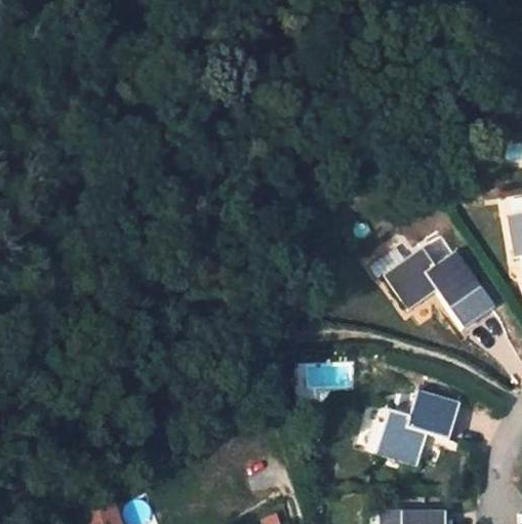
[(521,212),(508,214),(515,257),(521,256),(521,212)]
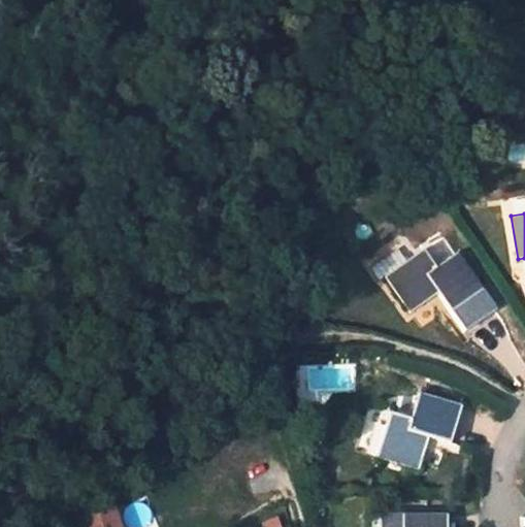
[(400,248),(372,266),(382,280),(388,275),(409,260),(400,248)]
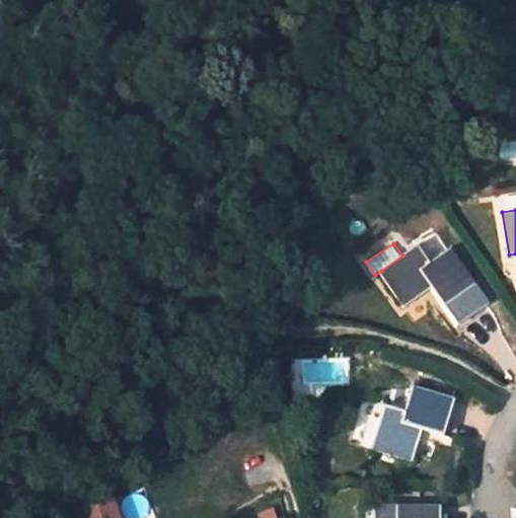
[(490,301),(451,247),(431,262),(418,244),(402,255),(381,271),(406,305),(432,287),(458,324),(490,301)]
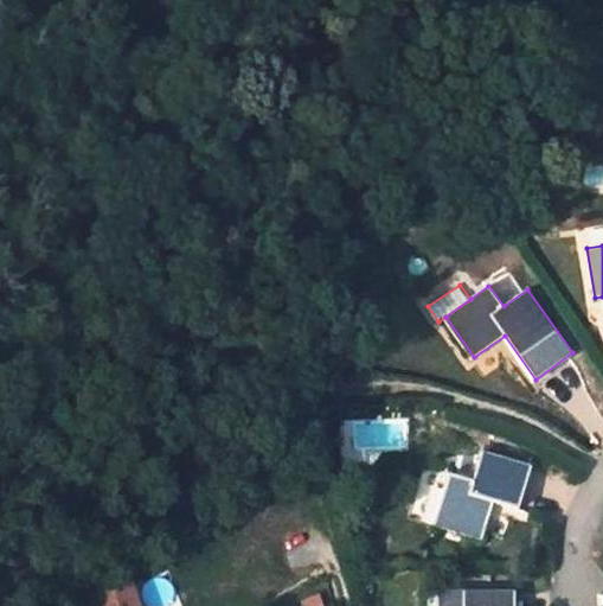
[(474,480),(450,473),(434,525),(482,540),(494,502),(519,510),(532,466),(482,451),(474,480)]
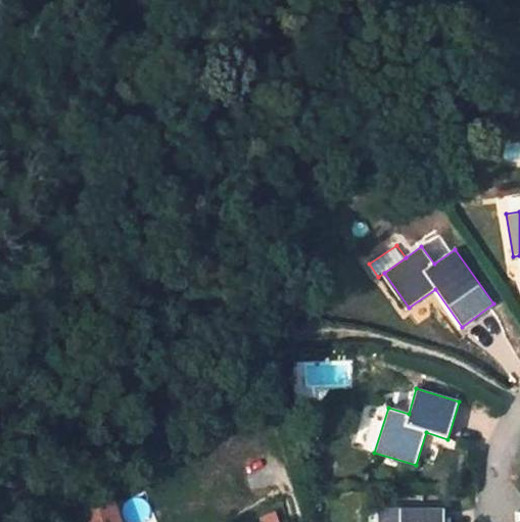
[(134,521),(130,507),(90,519),(90,521),(134,521)]
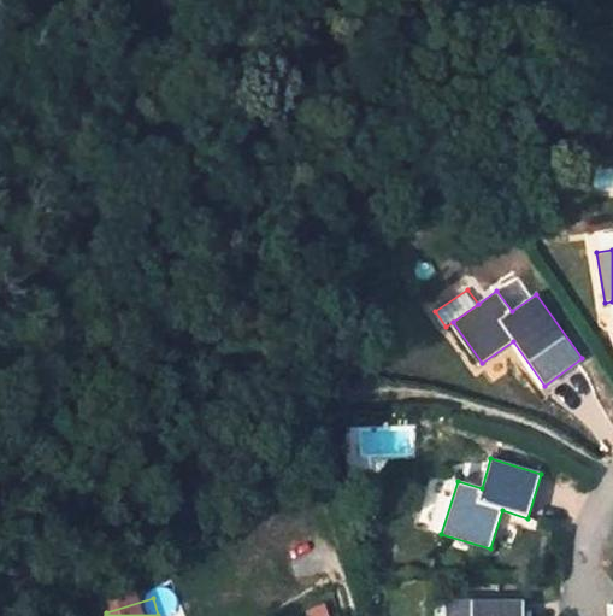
[(523,615),(524,600),(440,599),(440,615),(523,615)]
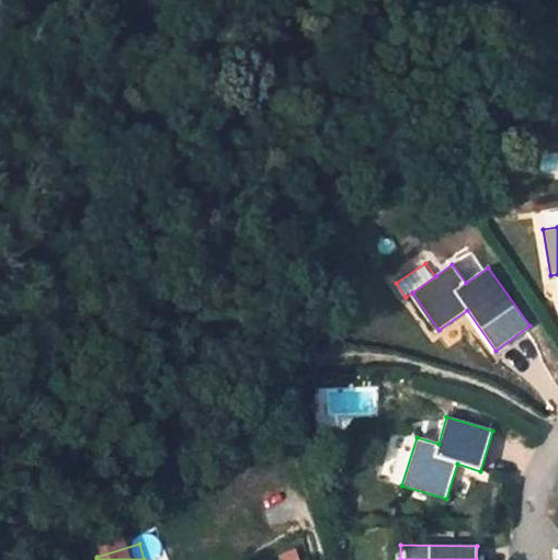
[(281,555),(282,559),(300,559),(297,548),(281,555)]
